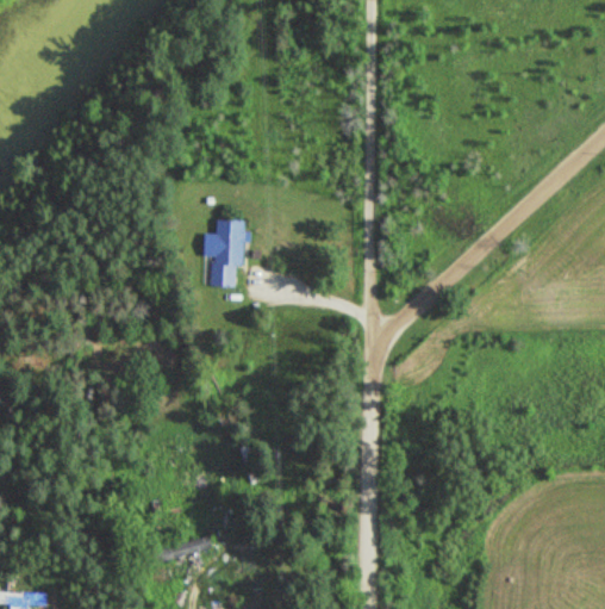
[(235,287),(235,267),(244,267),(244,221),(217,221),(216,235),(207,235),(206,287),(235,287)]
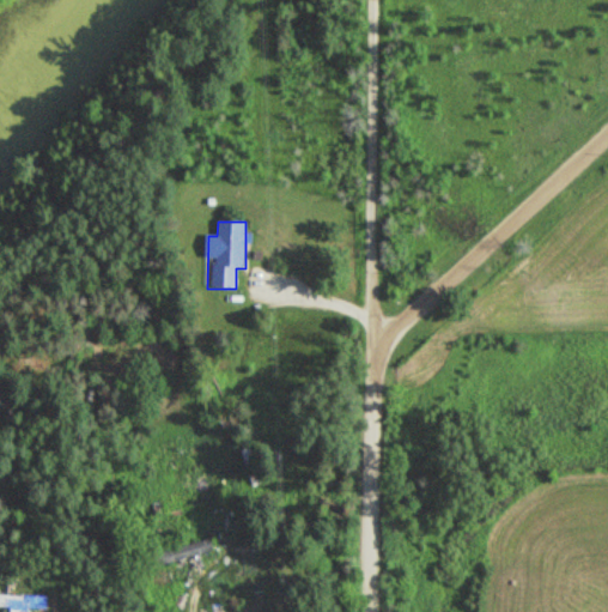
[(259,485),(249,449),(237,452),(247,488),(259,485)]
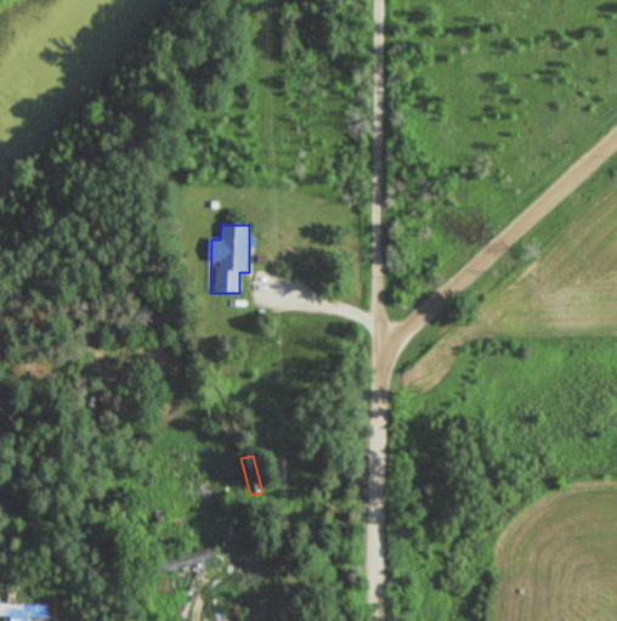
[(190,506),(204,530),(213,525),(198,501),(190,506)]
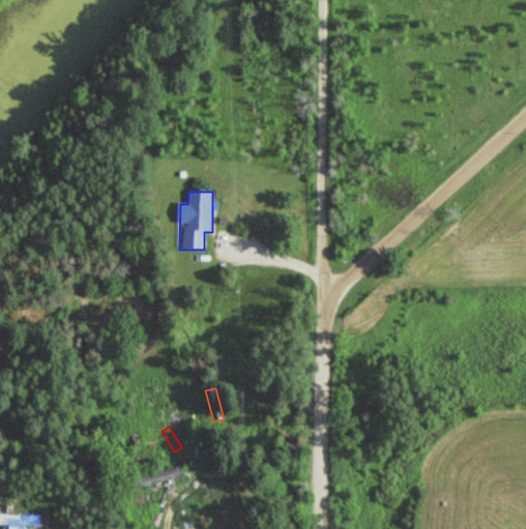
[(127,516),(134,528),(147,528),(140,510),(127,516)]
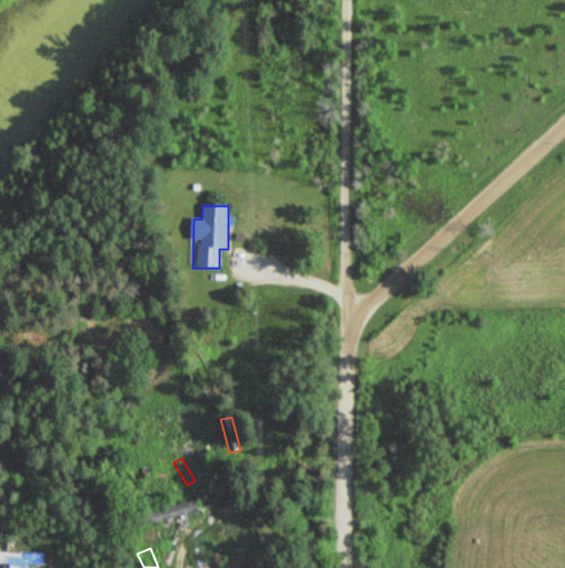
[(45,552),(0,552),(0,564),(45,564),(45,552)]
